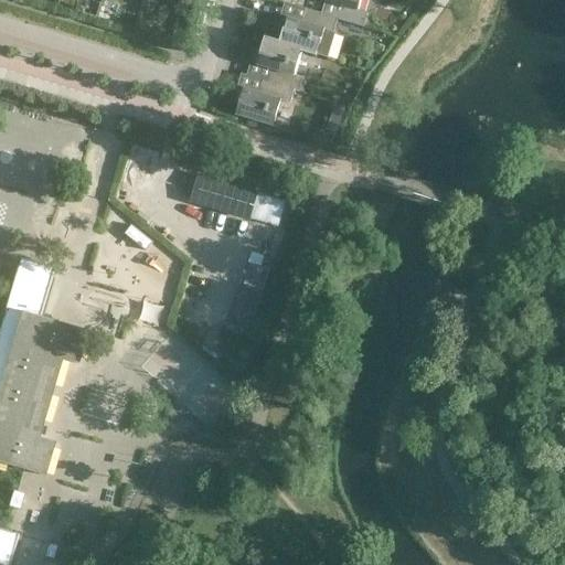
[(176,0),(173,8),(188,11),(191,0),(176,0)]
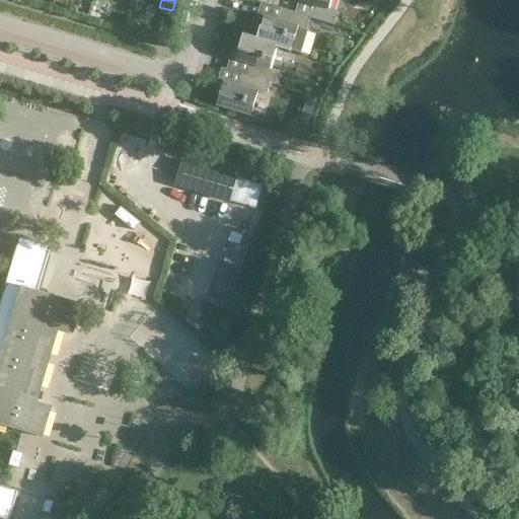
[(330,0),(293,0),(308,4),(304,15),(310,17),(309,18),(334,25),(338,12),(328,9),(330,0)]
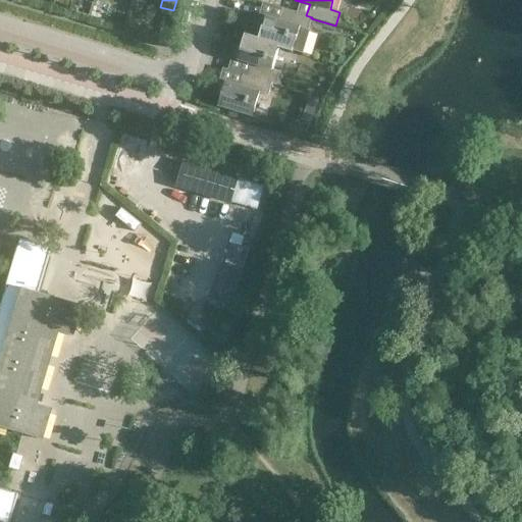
[(260,14),(253,37),(279,45),(278,49),(292,53),(293,51),(303,54),(310,30),(308,29),(311,18),(312,17),(306,15),(282,8),(278,20),(260,14)]
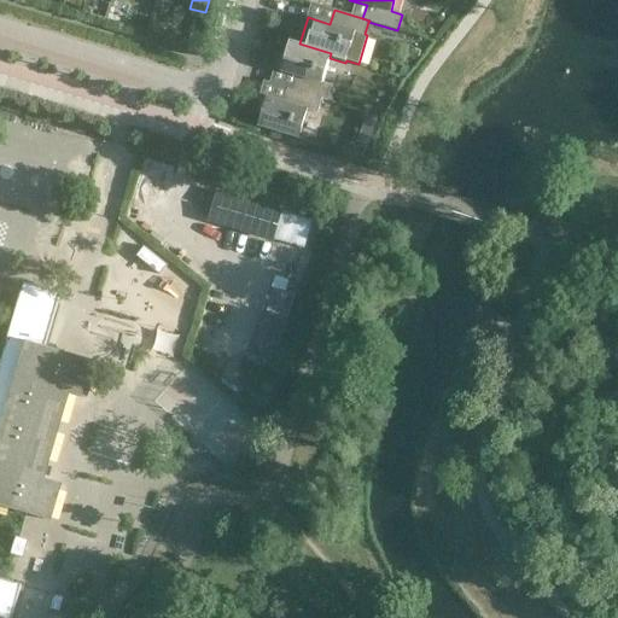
[(331,53),(299,44),(290,41),(285,57),(279,54),(274,70),(297,76),(293,89),(321,98),(321,99),(327,101),(332,86),(321,82),(330,58),(331,53)]
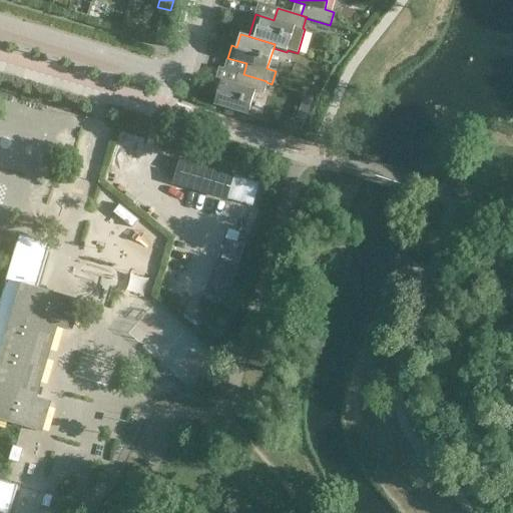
[(333,53),(330,62),(335,65),(339,56),(333,53)]
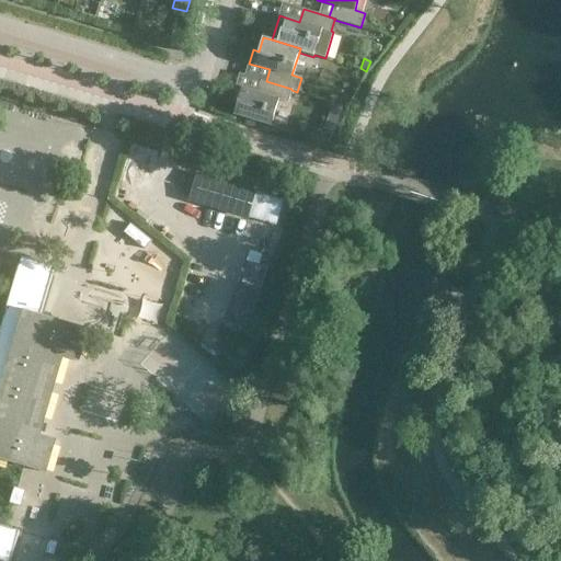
[(256,92),(237,87),(232,100),(238,102),(235,114),(271,125),(278,100),(288,103),(292,90),(292,89),(266,81),(261,79),(256,92)]
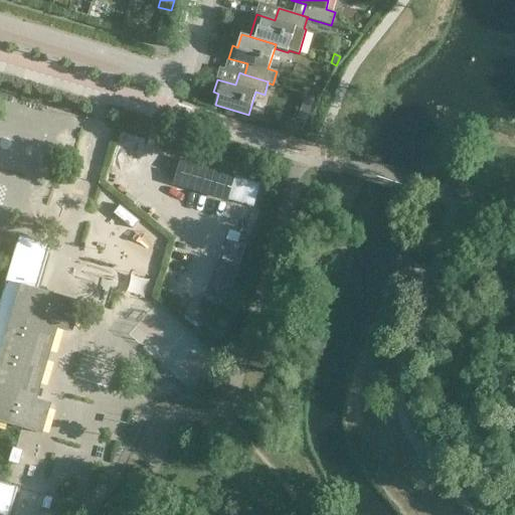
[(299,112),(293,129),(304,133),(310,116),(299,112)]
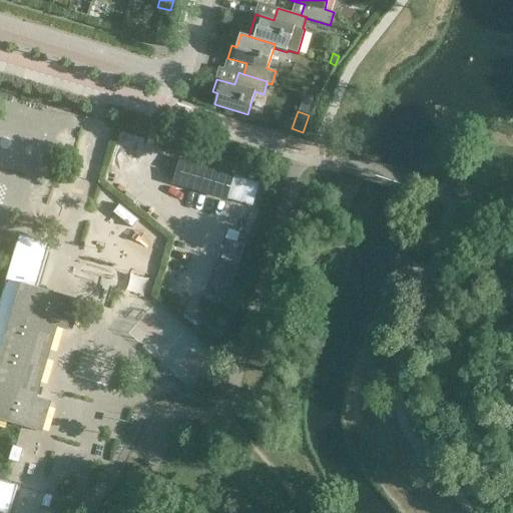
[(252,206),(260,183),(179,159),(172,182),(252,206)]
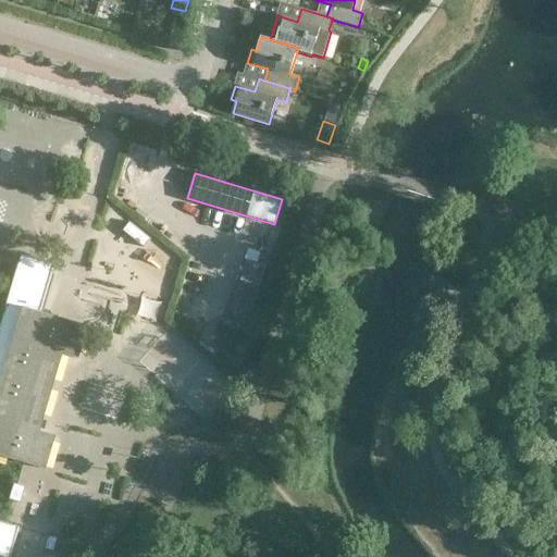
[(123,231),(144,248),(151,239),(130,222),(123,231)]
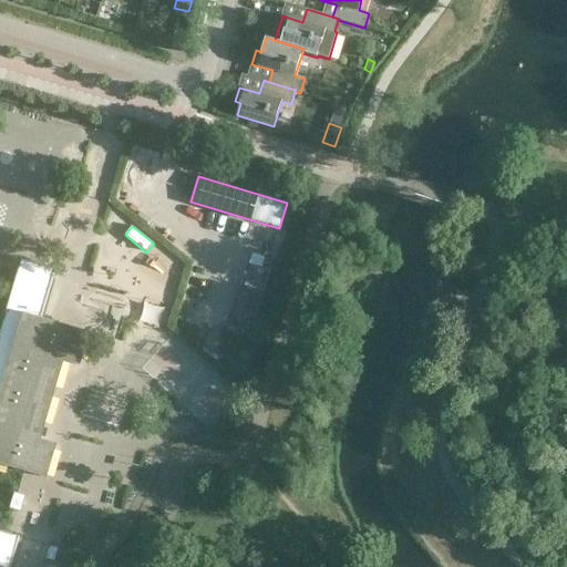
[(255,227),(246,253),(254,255),(271,261),(280,235),(255,227)]
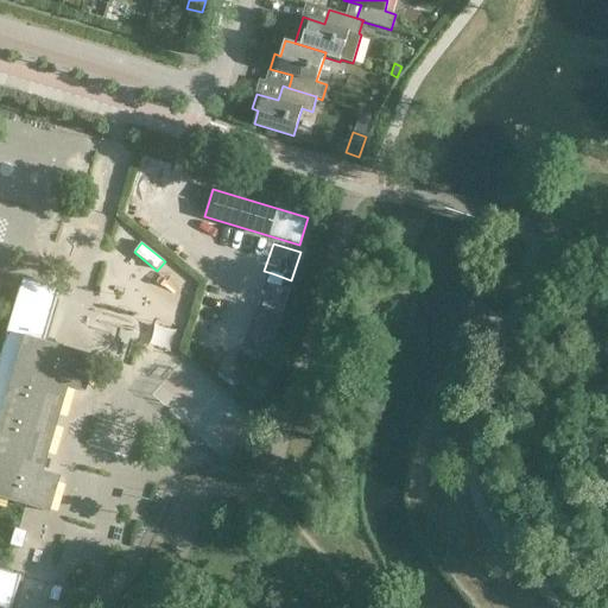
[(0,358),(0,498),(49,512),(59,475),(43,470),(68,387),(84,392),(95,356),(44,341),(59,290),(24,279),(0,358)]
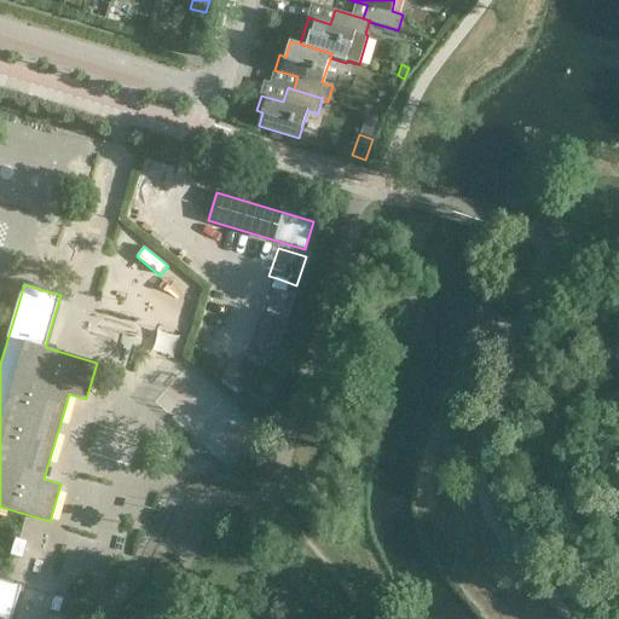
[(294,296),(275,291),(268,314),(287,319),(294,296)]
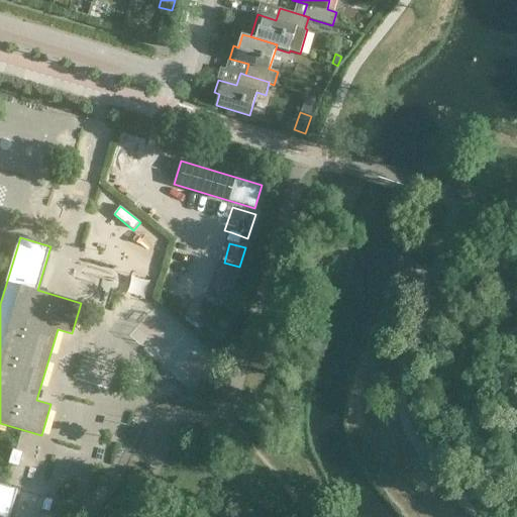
[(21,466),(25,450),(15,448),(10,462),(21,466)]
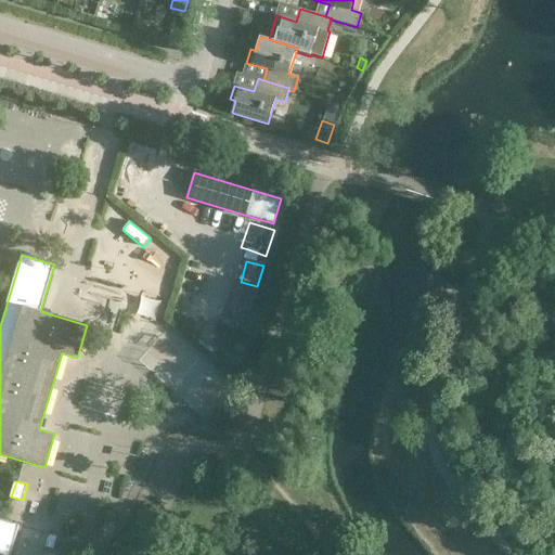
[(0,554),(9,554),(20,526),(0,519),(0,554)]
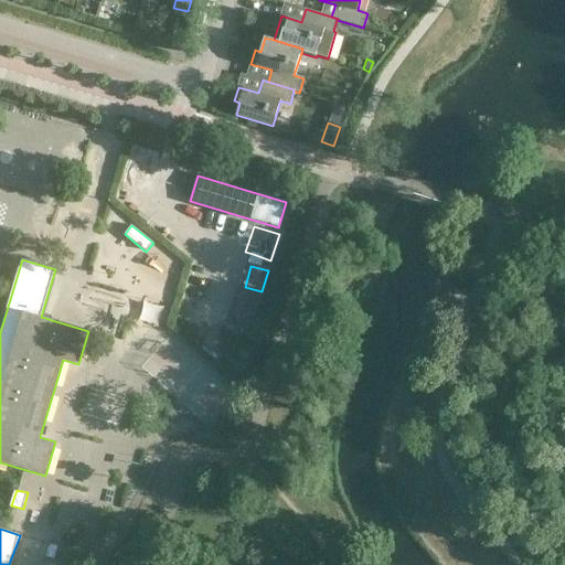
[(45,557),(54,560),(59,546),(50,544),(45,557)]
